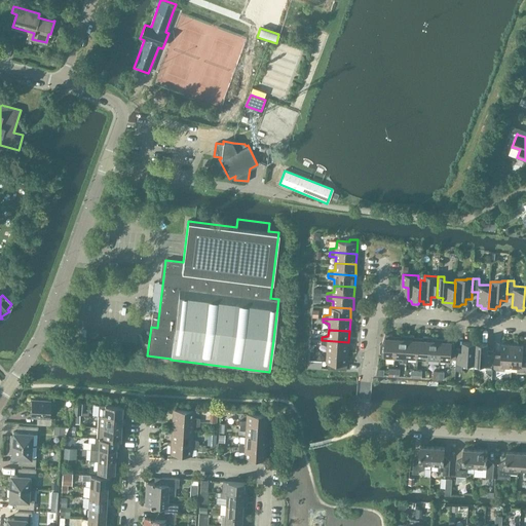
[(396,355),(397,338),(392,338),(392,335),(385,334),(382,344),(384,345),(384,355),(396,355)]
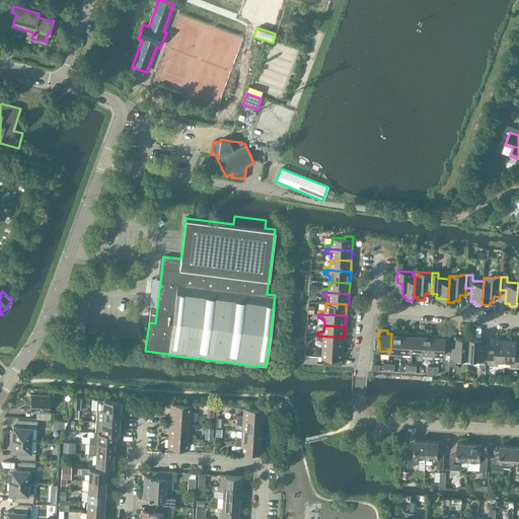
[(401,352),(402,330),(396,330),(395,334),(391,334),(390,351),(389,354),(395,355),(396,352),(401,352)]
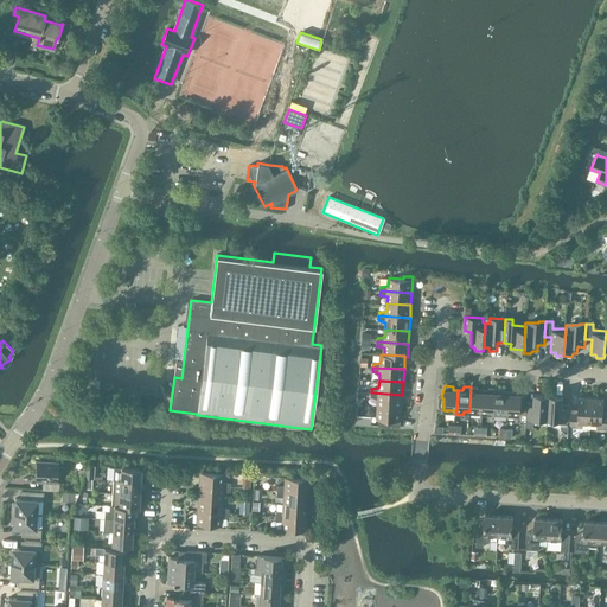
[(481,413),(484,391),(479,391),(478,388),(471,387),(470,411),(481,413)]
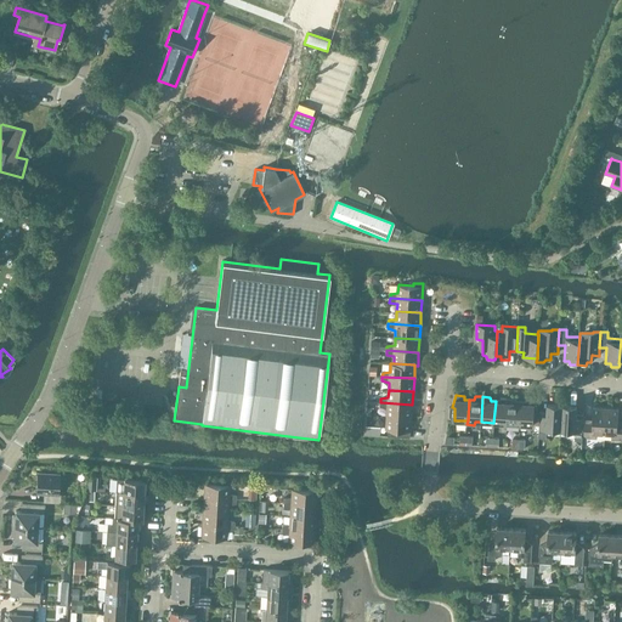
[(507,423),(508,399),(501,397),(499,401),(496,401),(493,423),(507,423)]
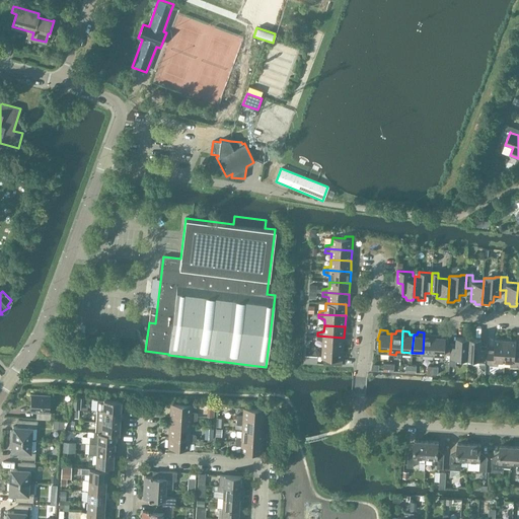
[(434,354),(435,336),(431,336),(431,332),(424,332),(423,353),(434,354)]
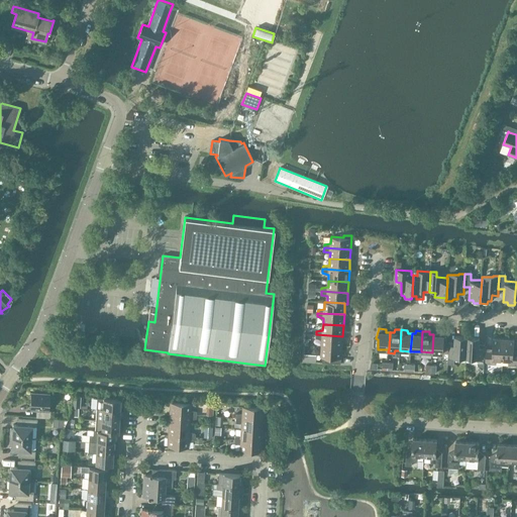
[(432,352),(432,355),(437,355),(438,352),(443,353),(444,343),(446,343),(444,332),(438,332),(437,335),(433,334),(432,352)]
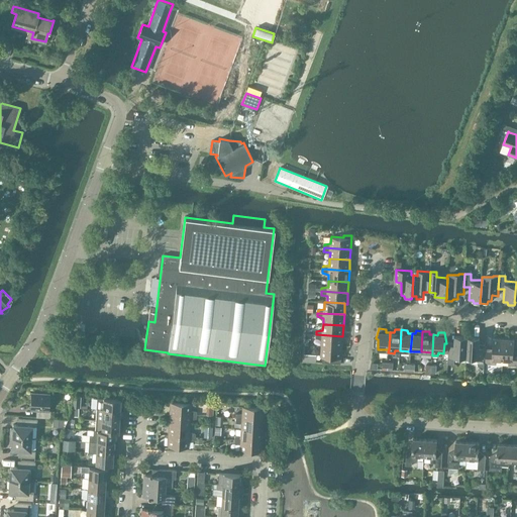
[(342,347),(342,336),(316,334),(316,338),(322,339),(322,346),(342,347)]
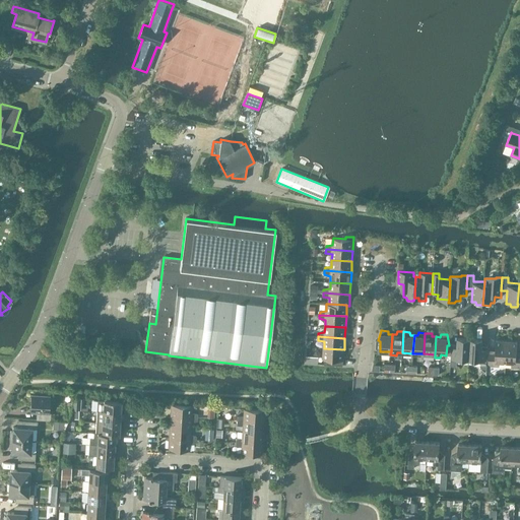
[(469,360),(470,339),(458,338),(457,348),(451,348),(450,366),(457,367),(457,359),(469,360)]
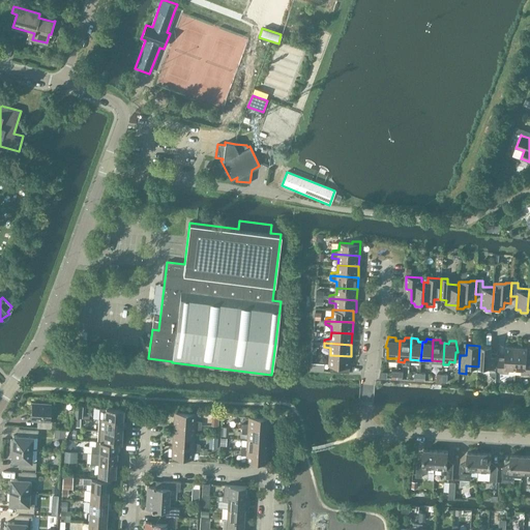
[(479,346),(478,366),(490,366),(490,375),(496,376),(497,357),(492,356),(493,346),(479,346)]
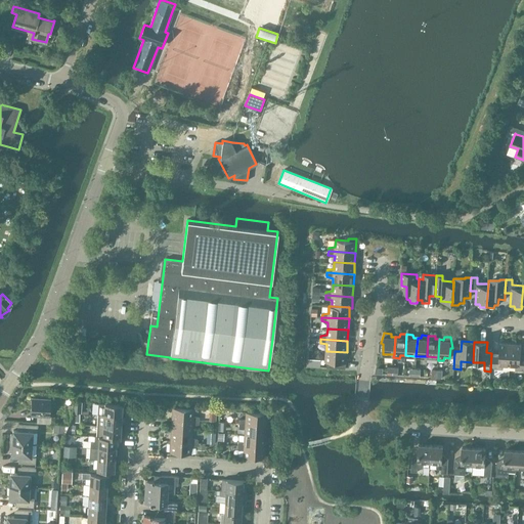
[(510,365),(511,344),(499,343),(499,356),(492,356),(491,368),(503,369),(504,364),(510,365)]
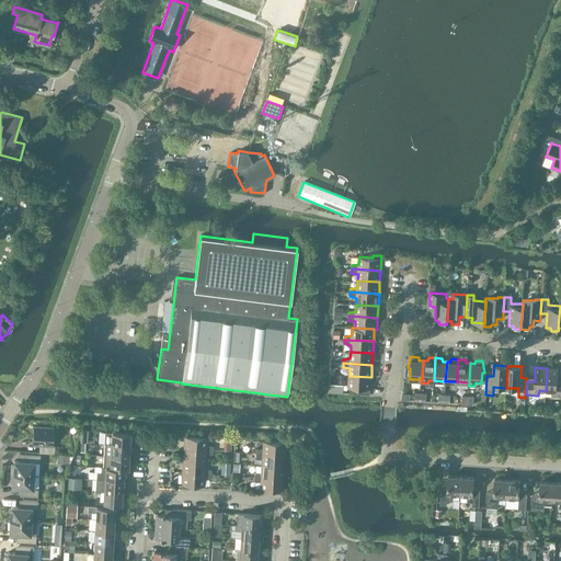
[(547,368),(546,391),(552,391),(551,397),(560,397),(560,382),(558,382),(558,368),(547,368)]
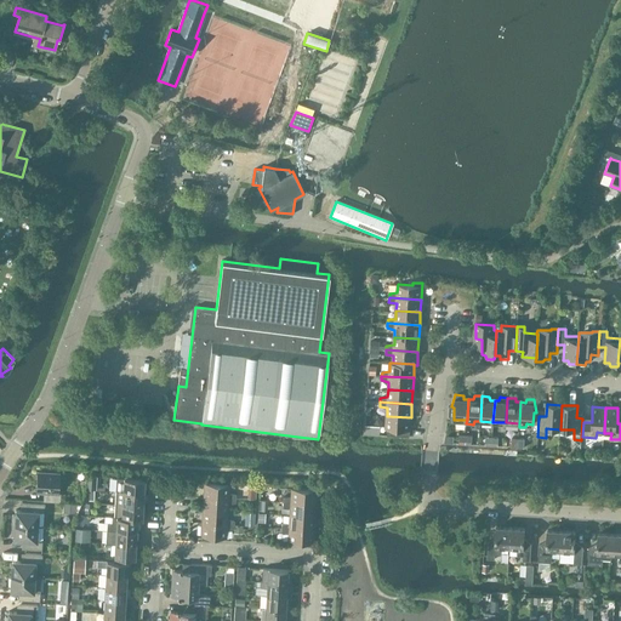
[(410,437),(411,417),(387,416),(386,429),(387,429),(387,436),(410,437)]
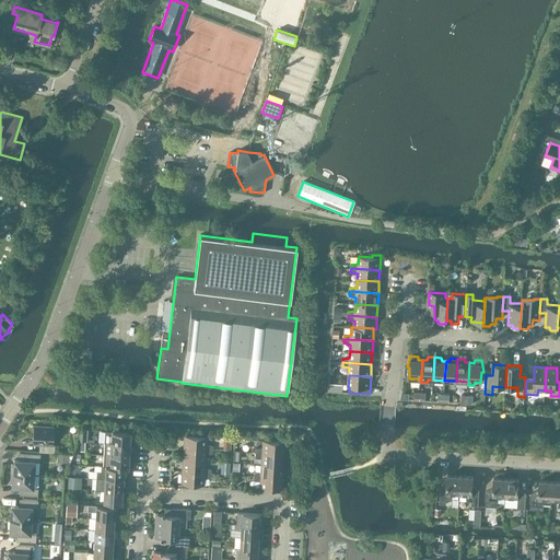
[(54,453),(55,448),(55,445),(53,445),(54,427),(34,426),(33,444),(39,444),(39,452),(54,453)]
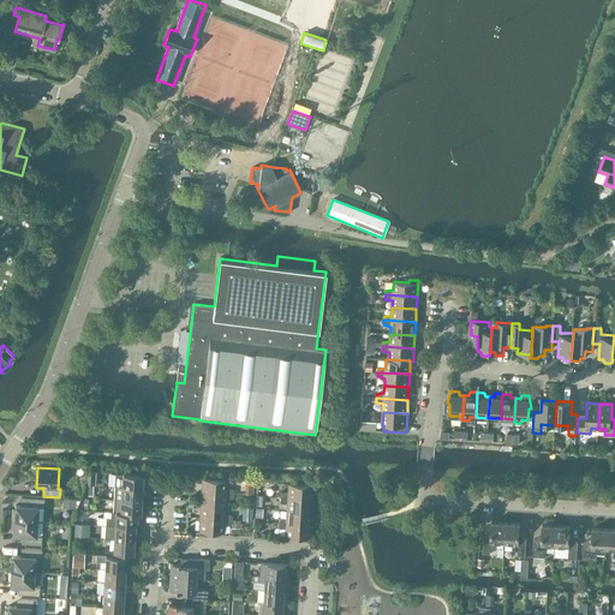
[(87,471),(85,485),(89,485),(95,485),(96,472),(87,471)]
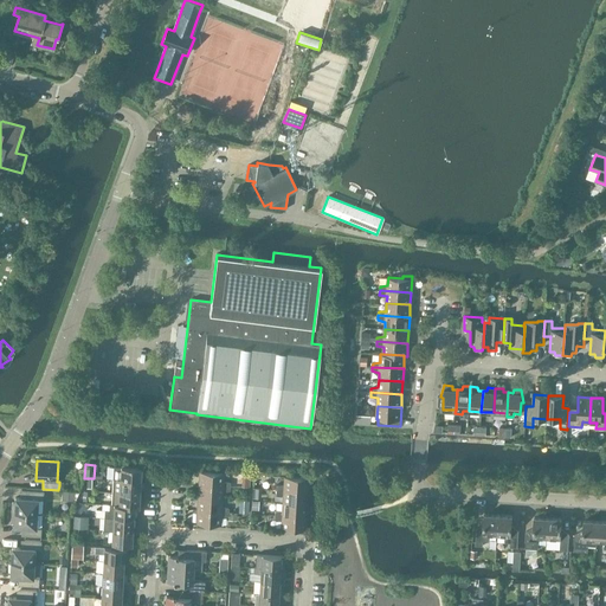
[(141,468),(114,466),(114,474),(121,474),(121,481),(140,482),(141,468)]
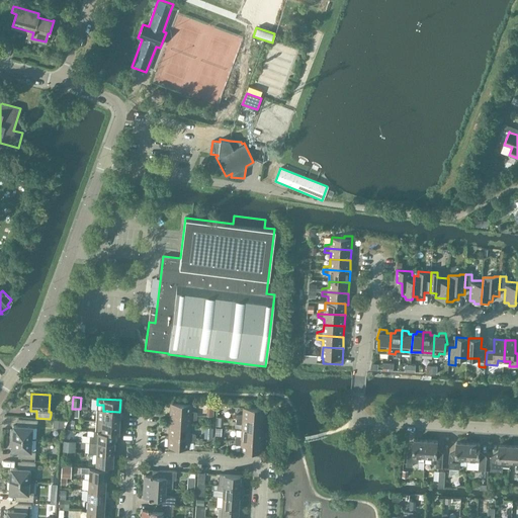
[(170,415),(197,416),(197,413),(191,411),(191,405),(171,403),(170,415)]
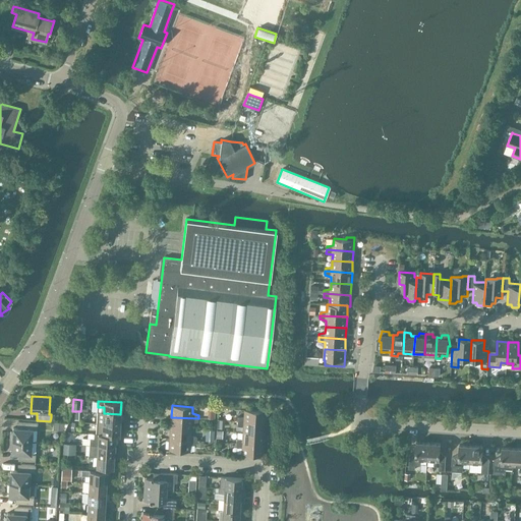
[(238,421),(265,422),(266,411),(244,410),(244,416),(238,417),(238,421)]
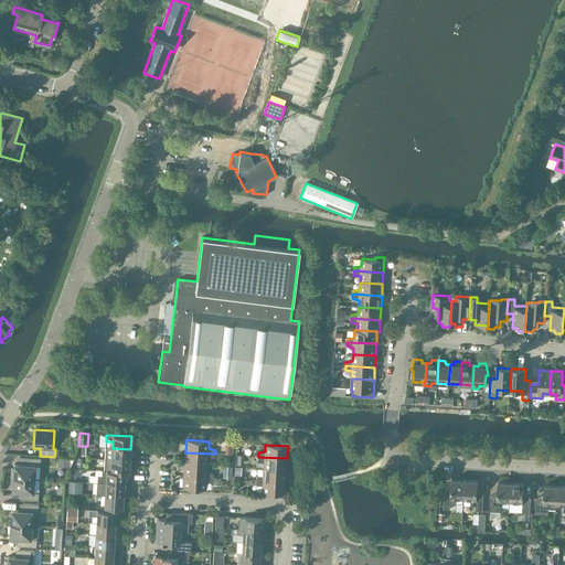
[(130,461),(130,449),(113,448),(105,447),(105,459),(130,461)]
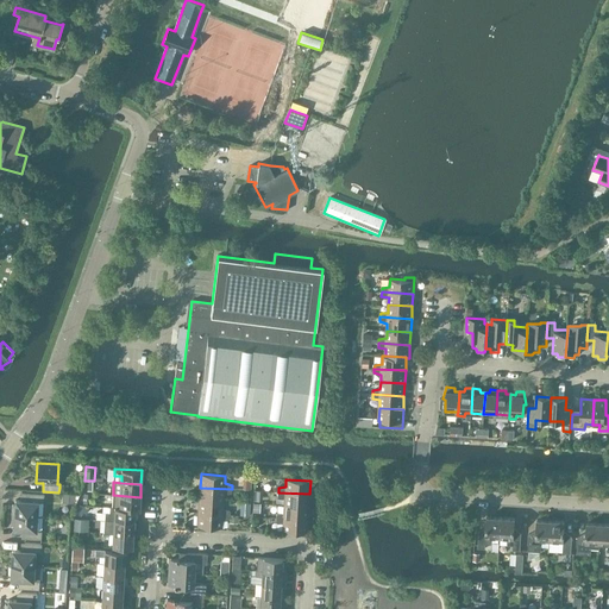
[(231,494),(232,489),(200,488),(199,500),(224,502),(224,494),(231,494)]
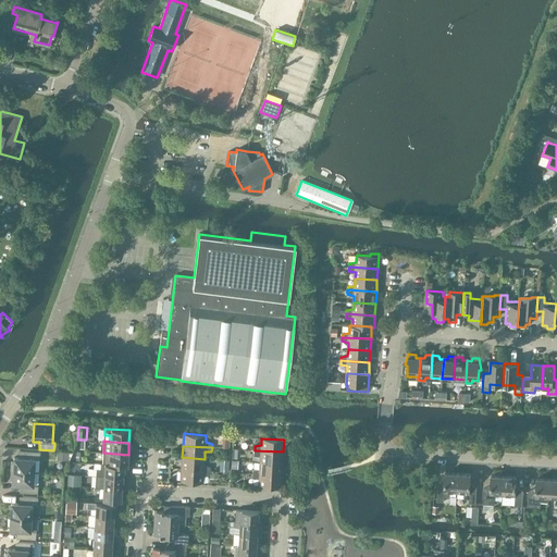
[(11,471),(34,472),(35,459),(39,459),(40,452),(19,450),(19,458),(14,458),(13,461),(11,461),(11,471)]
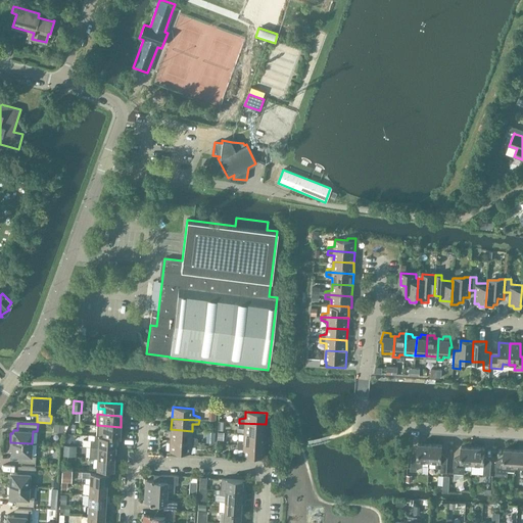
[(54,423),(53,431),(64,432),(64,424),(54,423)]
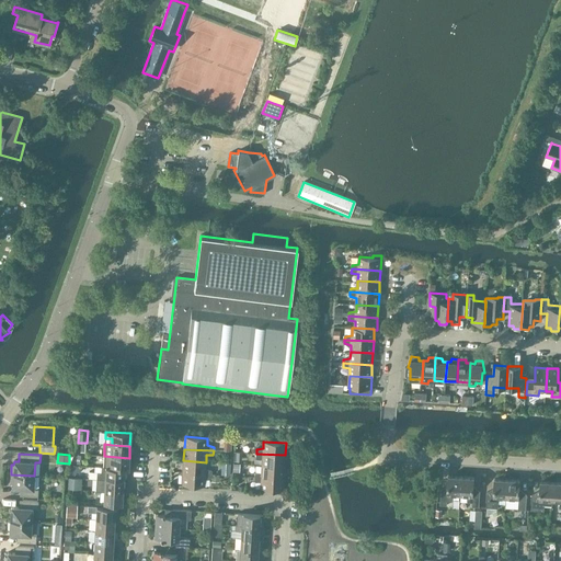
[(284,467),(285,455),(256,454),(255,457),(262,458),(262,466),(284,467)]
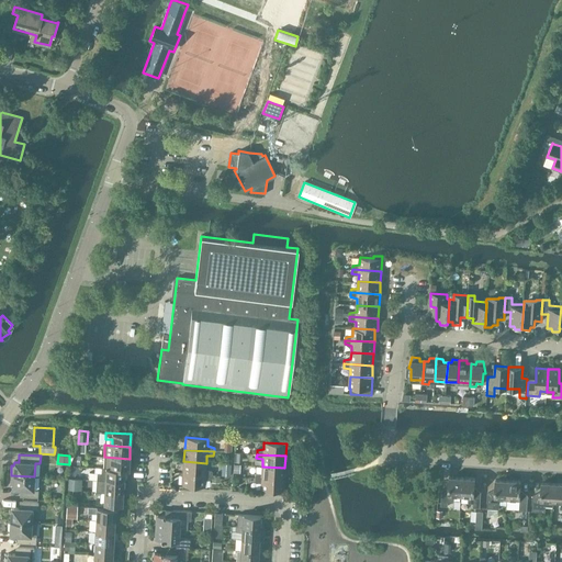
[(128,470),(130,459),(104,457),(103,469),(105,469),(105,468),(110,469),(124,470),(128,470)]
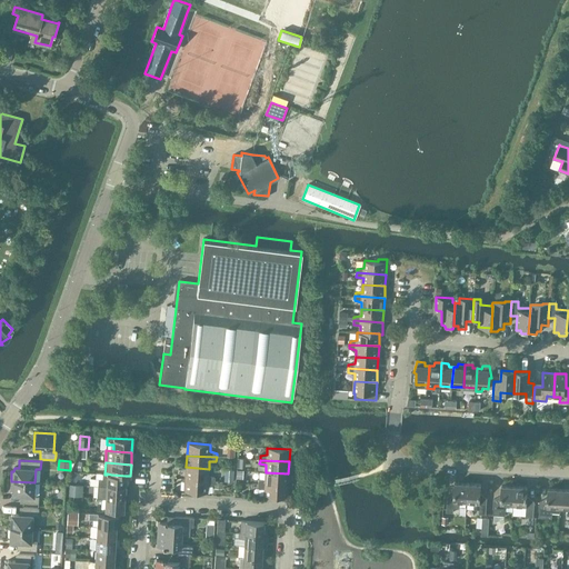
[(208,476),(209,469),(186,467),(186,479),(215,481),(215,477),(208,476)]
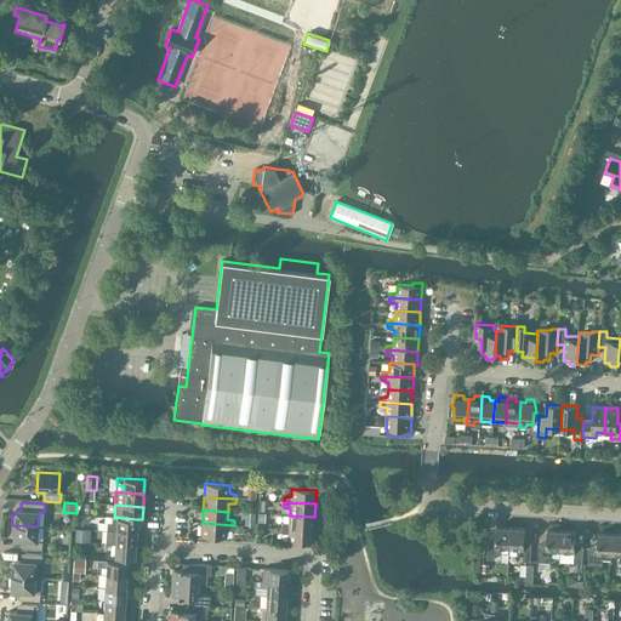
[(81,514),(78,524),(83,525),(84,523),(89,524),(90,518),(86,517),(81,514)]
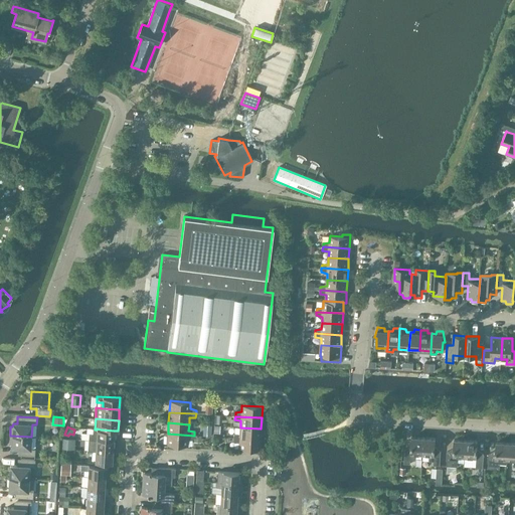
[(261,440),(261,428),(240,427),(240,434),(233,435),(233,438),(261,440)]
